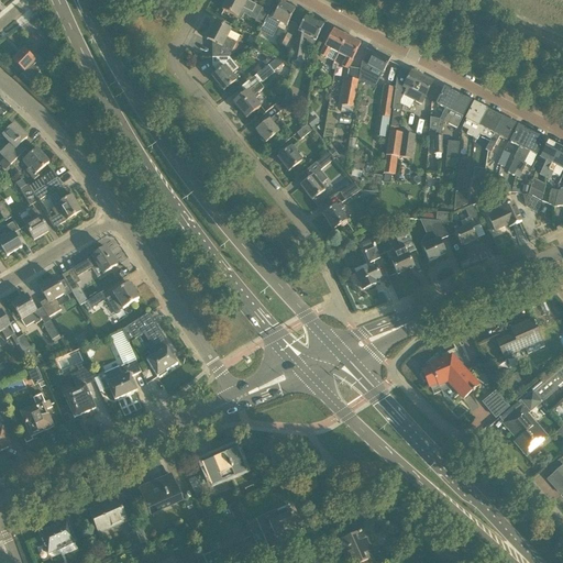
[(222,10),(232,15),(238,19),(243,8),(252,13),(256,6),(246,1),(245,0),(227,0),(225,3),(228,4),(224,10),(222,10)]
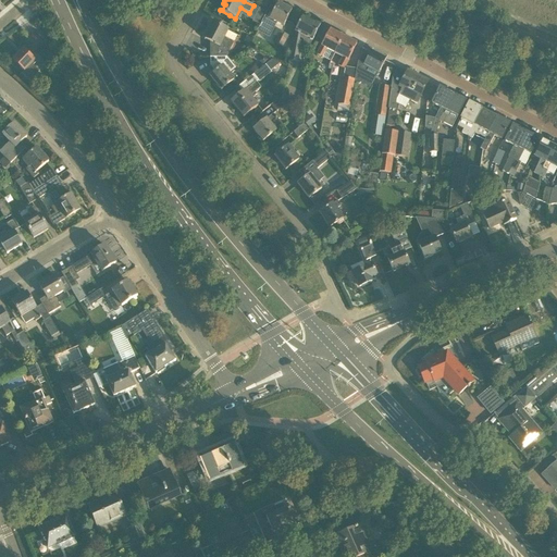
[(284,26),(292,11),(277,3),(264,27),(271,31),(275,22),(284,26)]
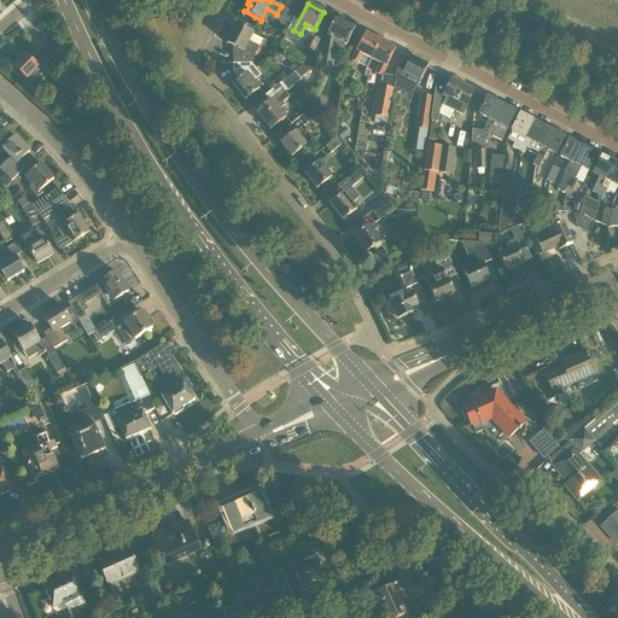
[(280,24),(289,28),(296,13),(287,10),(280,24)]
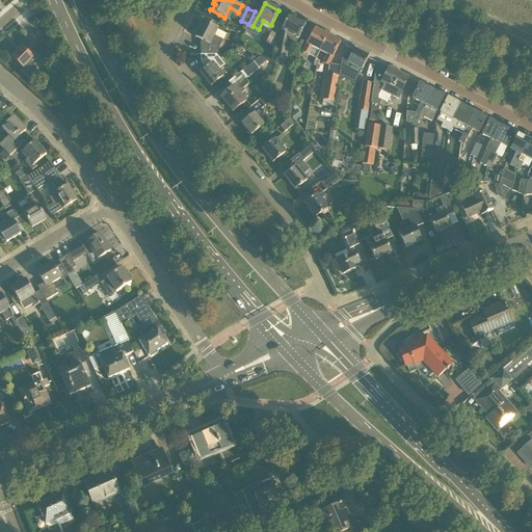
[(306,25),(289,16),(282,30),(277,58),(284,59),(287,40),(286,38),(286,36),(290,38),(290,42),(294,45),(297,38),(298,38),(306,25)]
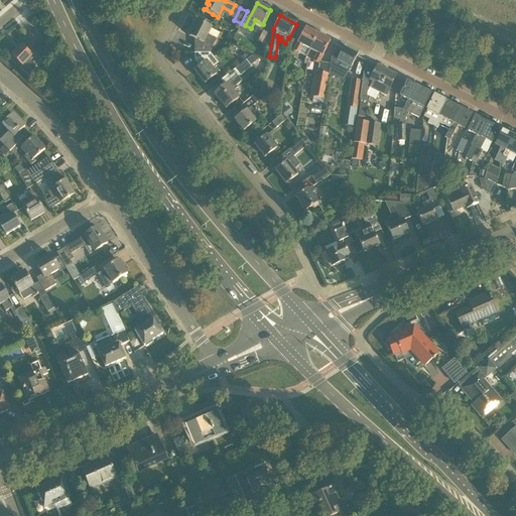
[(198,21),(189,37),(190,37),(203,43),(202,46),(196,46),(196,45),(195,45),(196,52),(195,52),(195,53),(210,53),(217,40),(207,35),(211,28),(198,21)]
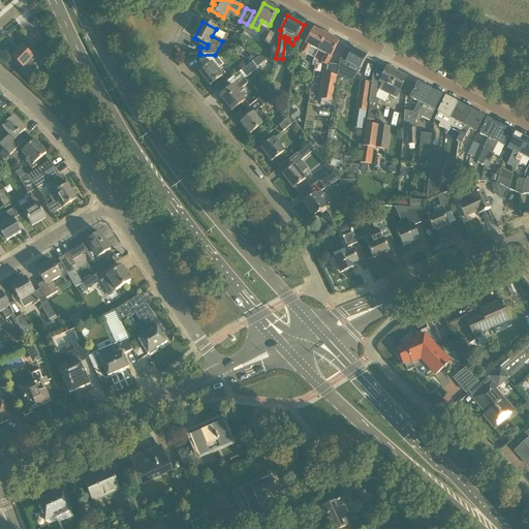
[(314,59),(318,51),(325,36),(313,29),(301,52),(314,59)]
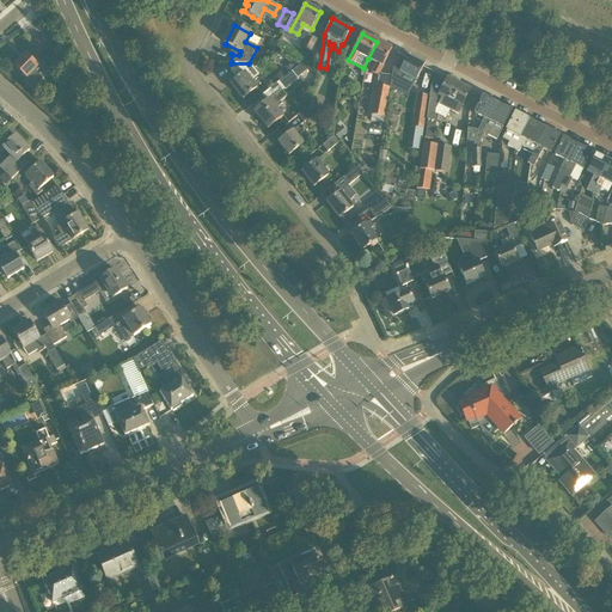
[(316,42),(317,40),(307,35),(301,48),(312,53),(317,42),(316,42)]
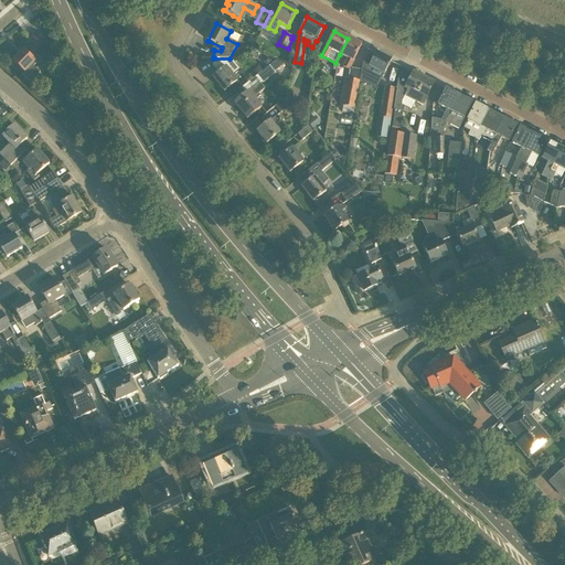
[(348,39),(340,54),(348,59),(343,67),(350,71),(354,62),(353,61),(362,45),(348,39)]
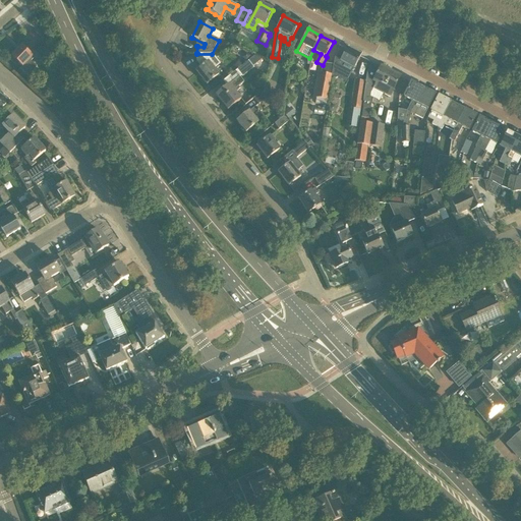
[(11,57),(22,67),(20,69),(27,76),(37,67),(30,60),(33,57),(21,47),(11,57)]
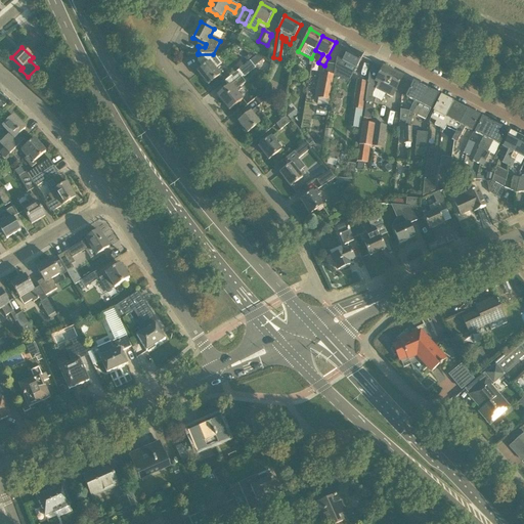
[(362,56),(349,49),(342,61),(337,58),(333,75),(343,80),(346,75),(351,77),(356,69),(362,56)]
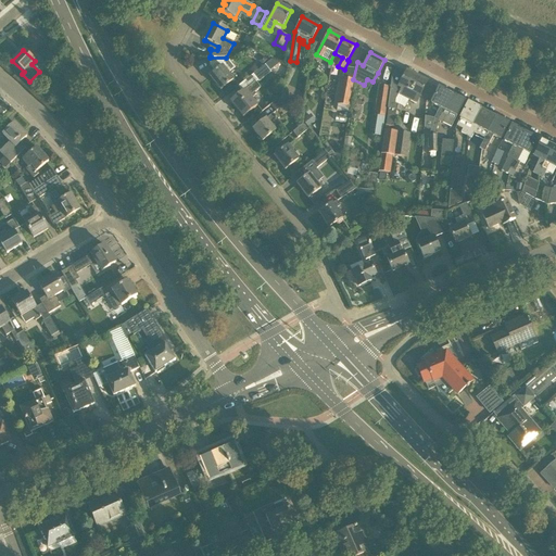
[(262,55),(258,62),(261,63),(264,65),(265,63),(267,60),(262,55)]
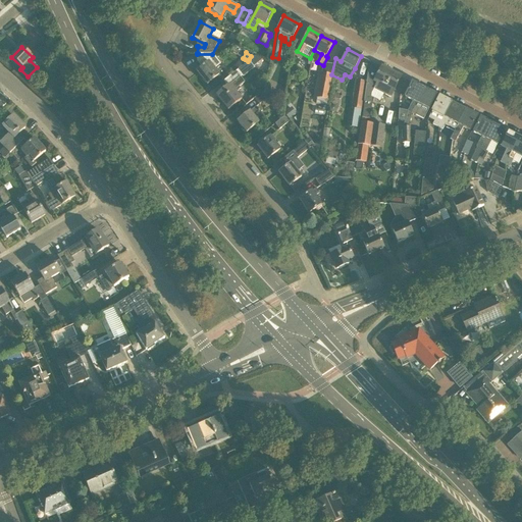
[(212,54),(197,54),(198,61),(206,61),(207,63),(197,72),(207,85),(219,75),(213,68),(220,63),(212,54)]
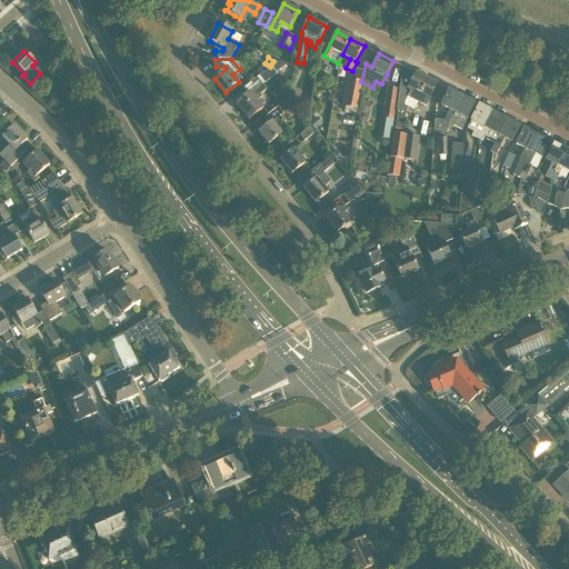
[(279,61),(271,67),(276,72),(286,65),(279,61)]
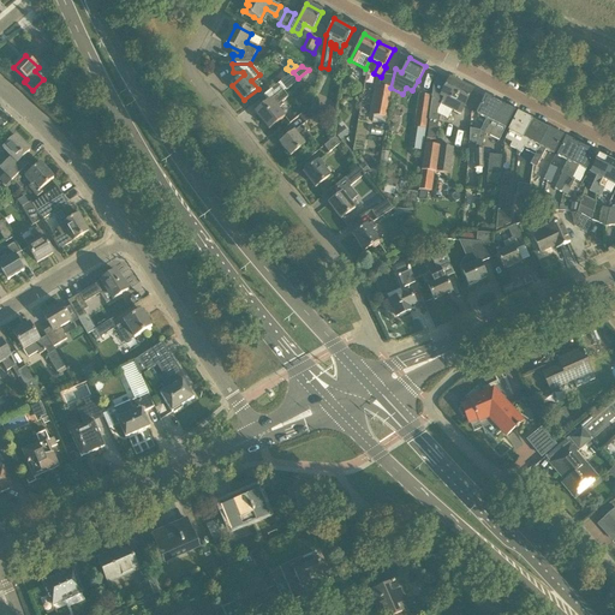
[(293,72),(280,83),(286,90),(299,79),(298,78),(293,72)]
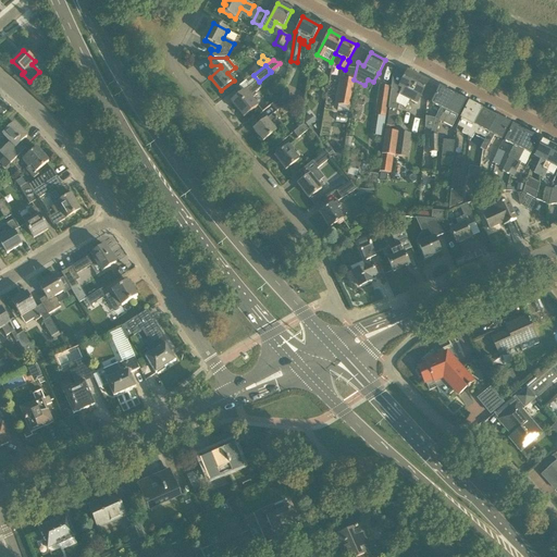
[(393,77),(390,100),(388,109),(395,110),(396,100),(399,94),(417,103),(428,82),(407,72),(406,74),(396,70),(393,77)]
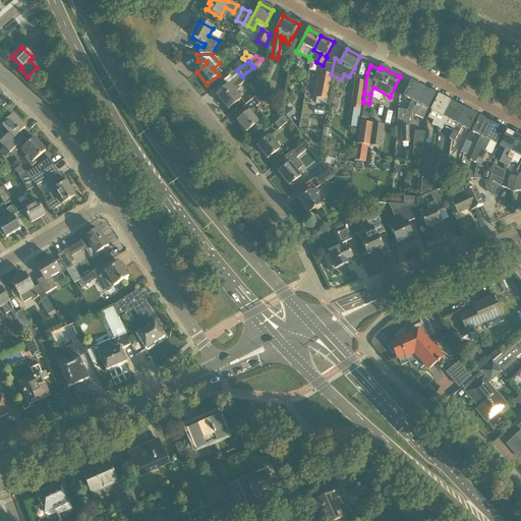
[(62,71),(54,75),(59,88),(60,87),(67,83),(62,71)]
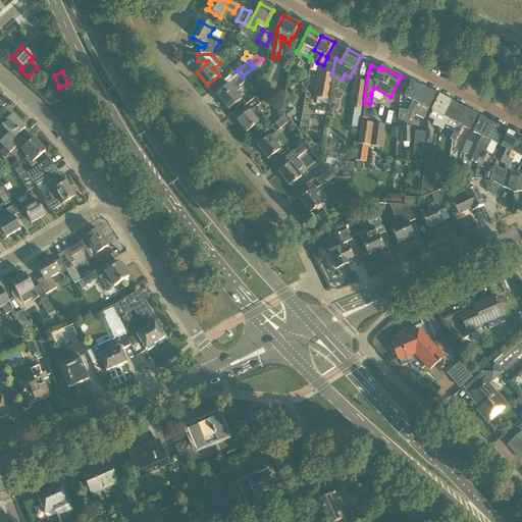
[(321,73),(316,98),(315,104),(325,106),(331,75),(321,73)]
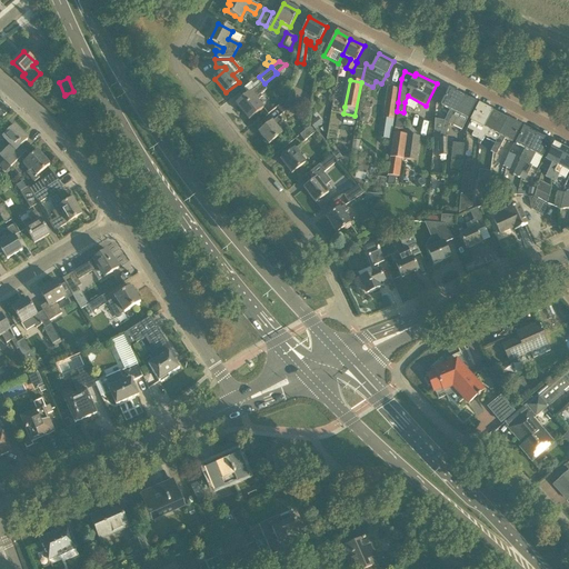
[(266,90),(261,85),(248,95),(236,105),(249,120),(262,109),(257,101),(261,97),(260,95),(266,90)]
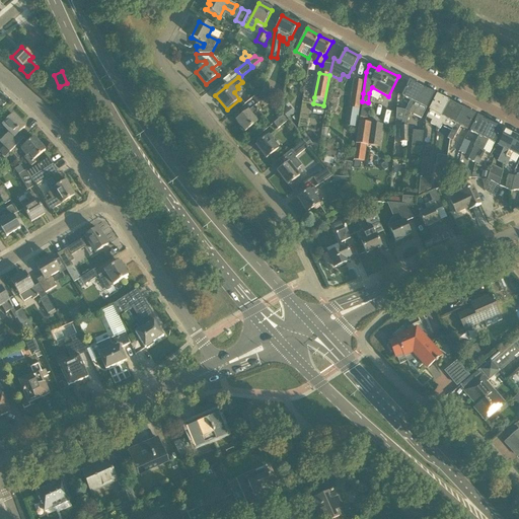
[(349,107),(359,109),(361,91),(363,81),(354,80),(349,107)]
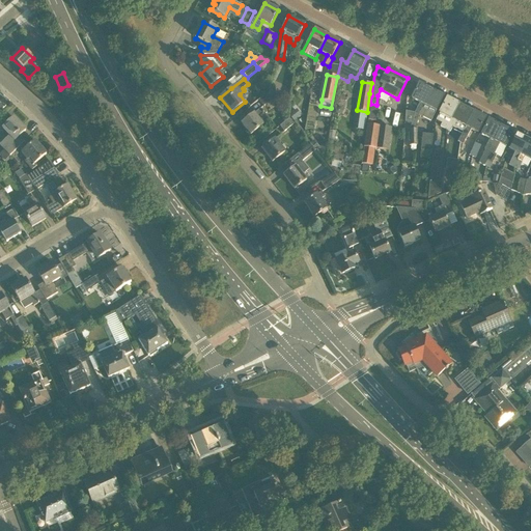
[(416,124),(418,114),(431,90),(419,84),(412,99),(420,103),(415,113),(412,122),(410,129),(410,145),(417,145),(416,129),(416,124)]
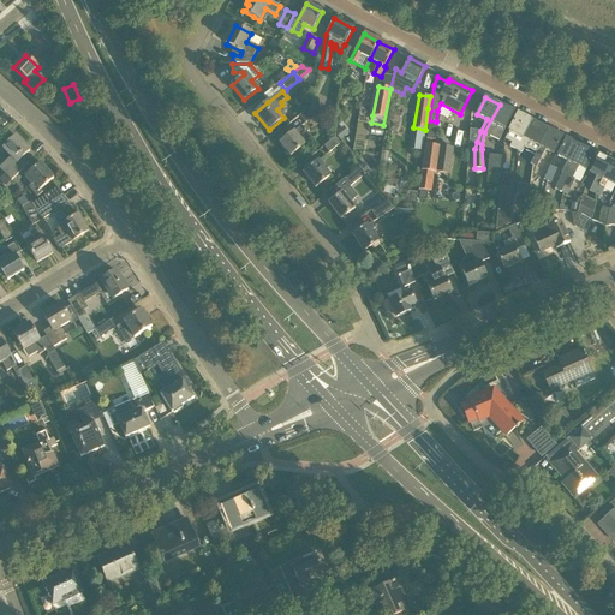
[(513,112),(500,105),(484,132),(499,141),(513,112)]
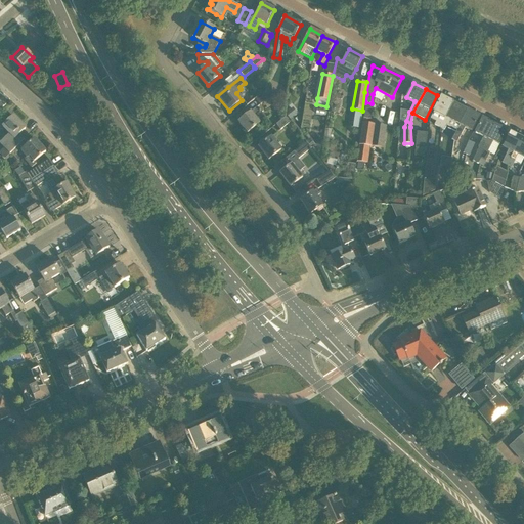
[(265,91),(255,98),(260,104),(270,97),(265,91)]
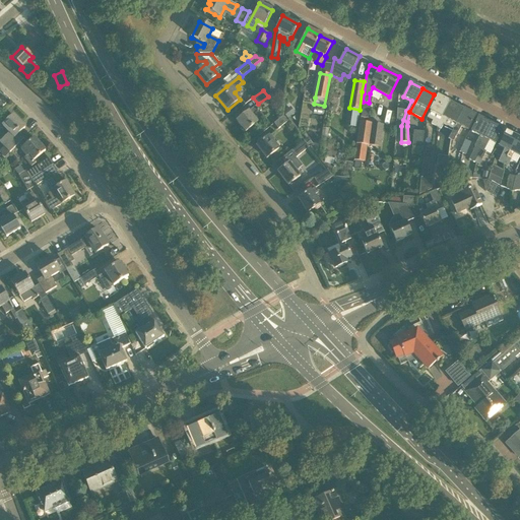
[(438,96),(427,118),(433,121),(432,123),(437,126),(450,103),(438,96)]
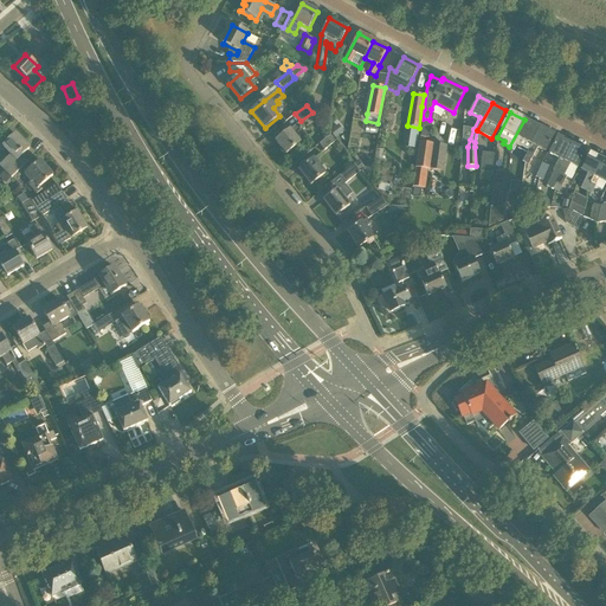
[(516,144),(528,150),(540,128),(524,120),(509,147),(514,149),(516,144)]
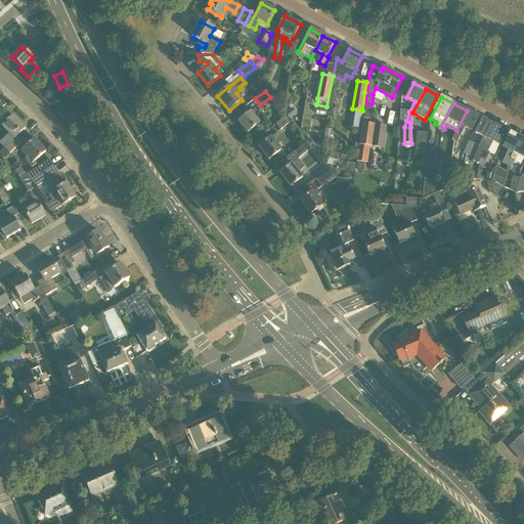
[(266,118),(260,111),(257,106),(238,123),(247,133),(266,118)]
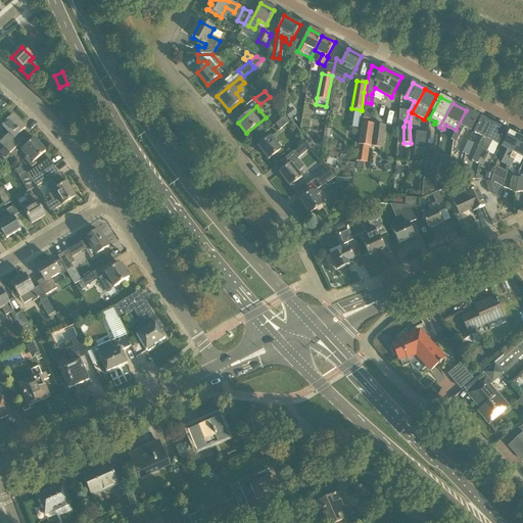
[(289,109),(284,113),(289,120),(294,115),(289,109)]
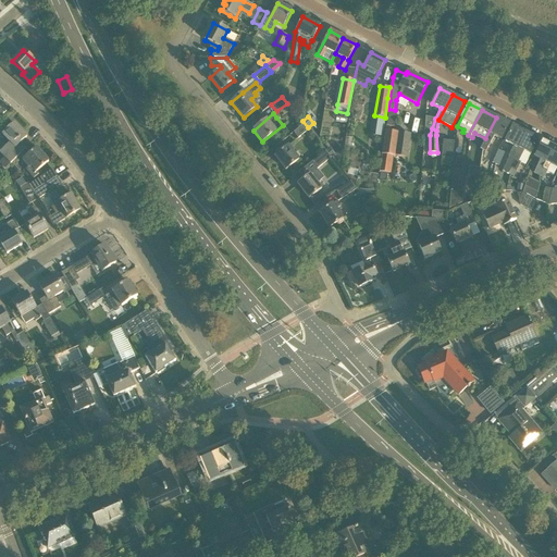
[(496,118),(485,138),(480,148),(485,150),(487,145),(493,135),(502,139),(509,124),(496,118)]
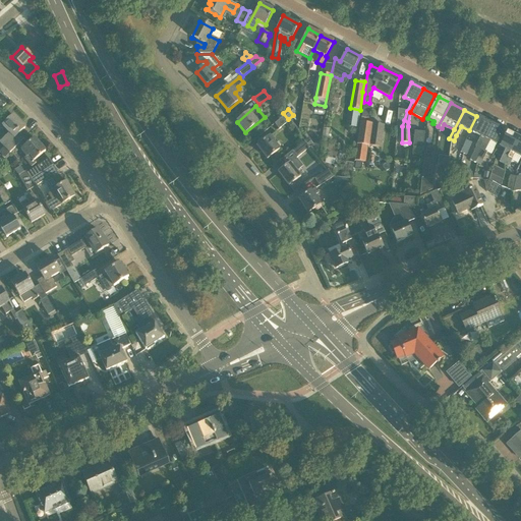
[(25,128),(13,116),(3,126),(10,133),(0,142),(10,153),(20,143),(15,137),(25,128)]
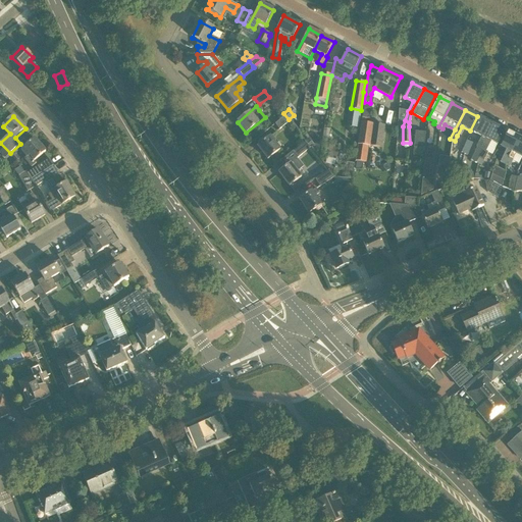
[(284,116),(275,124),(279,129),(289,121),(284,116)]
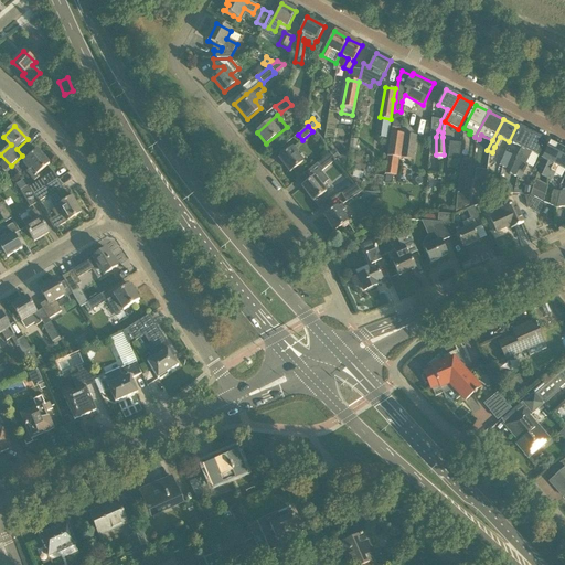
[(520,161),(533,135),(520,128),(512,144),(522,148),(516,159),(510,173),(515,176),(518,171),(523,162),(520,161)]
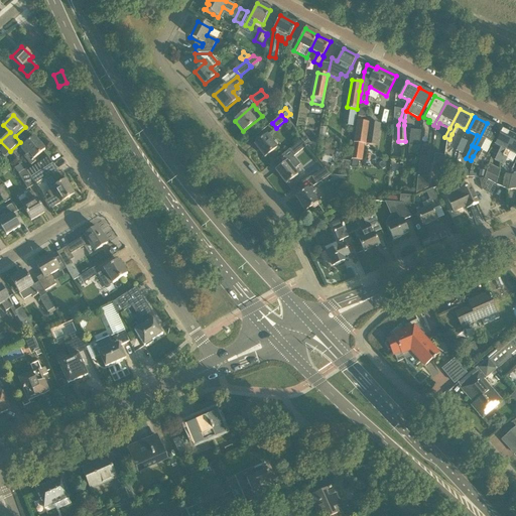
[(377,146),(380,125),(357,121),(356,128),(351,159),(353,159),(351,166),(358,167),(359,160),(362,161),(364,144),(377,146)]
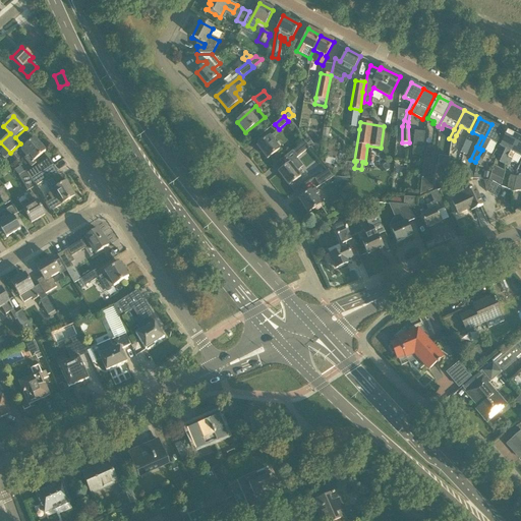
[(490,155),(496,145),(504,130),(491,124),(479,149),(482,150),(477,158),(482,161),(487,153),(490,155)]
